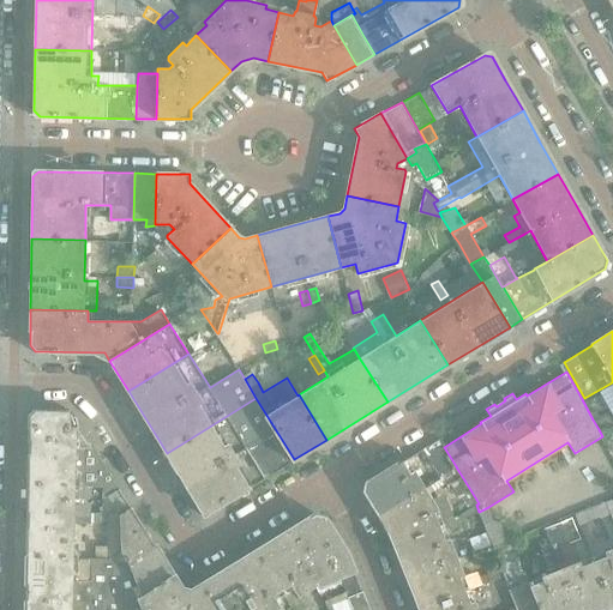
[(167,453),(204,514),(265,478),(288,463),(294,459),(256,398),(167,453)]
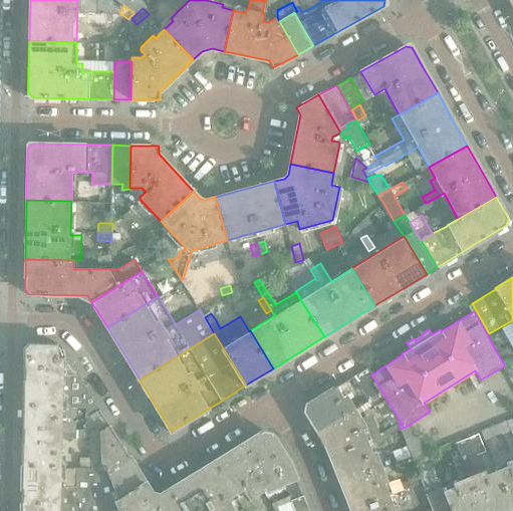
[(88,389),(61,345),(60,343),(29,342),(23,347),(22,407),(76,408),(86,408),(88,389)]
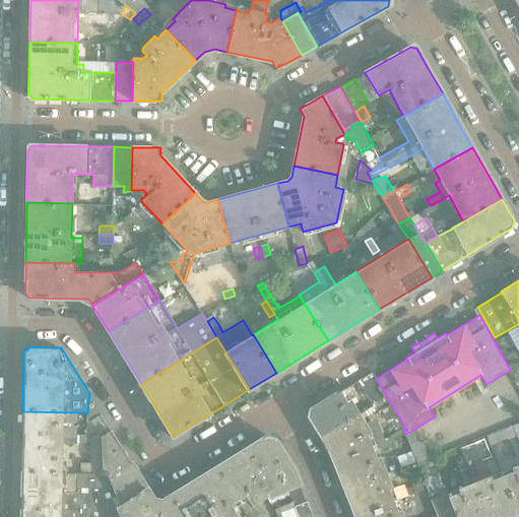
[(518,347),(502,356),(507,364),(518,357),(518,347)]
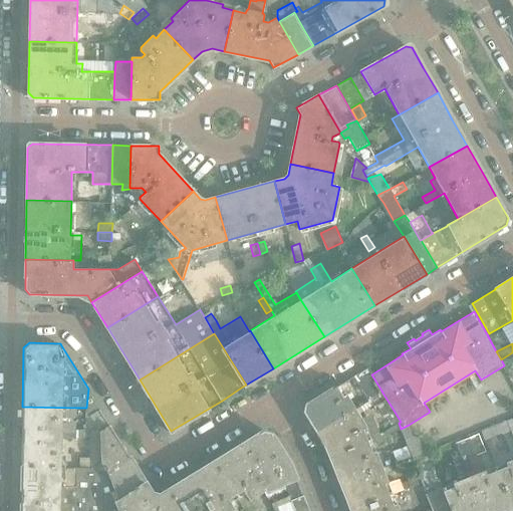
[(381,436),(371,412),(361,419),(355,409),(368,401),(367,400),(381,391),(371,374),(367,367),(340,384),(339,384),(309,403),(306,414),(325,444),(330,456),(372,440),(381,436)]
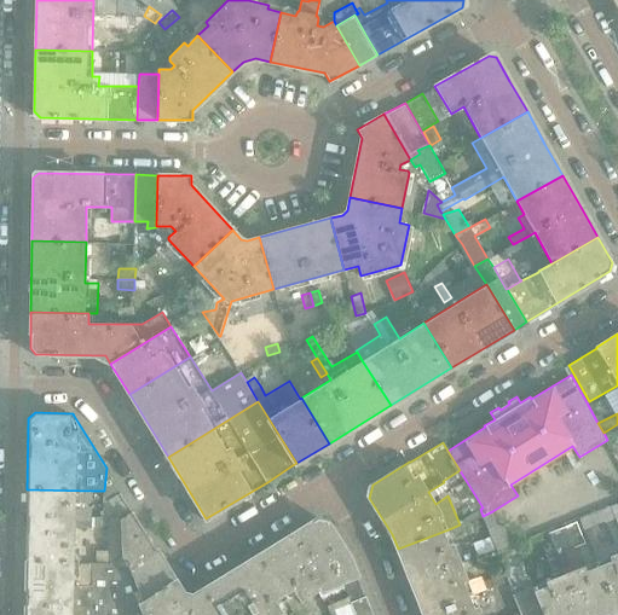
[(156,549),(122,494),(107,468),(104,491),(103,502),(105,515),(108,526),(108,541),(108,551),(108,562),(107,563),(119,570),(156,549)]
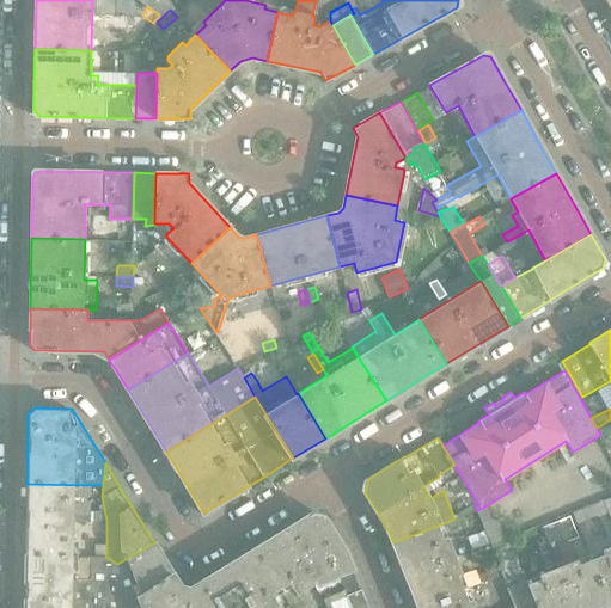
[(468,486),(456,467),(441,476),(446,483),(450,480),(457,492),(468,486)]
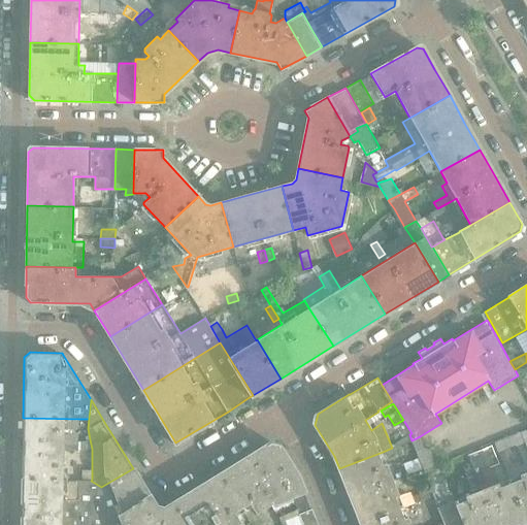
[(77,440),(78,419),(23,418),(22,480),(91,481),(92,480),(87,480),(88,470),(63,469),(63,459),(80,459),(80,461),(92,462),(92,449),(90,439),(77,440)]
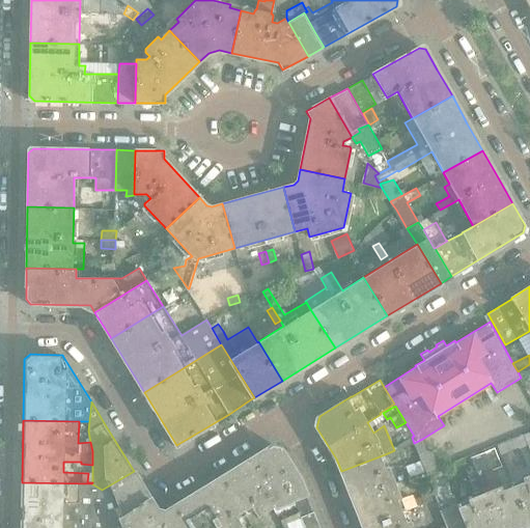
[(500,454),(527,443),(523,433),(496,444),(500,454)]
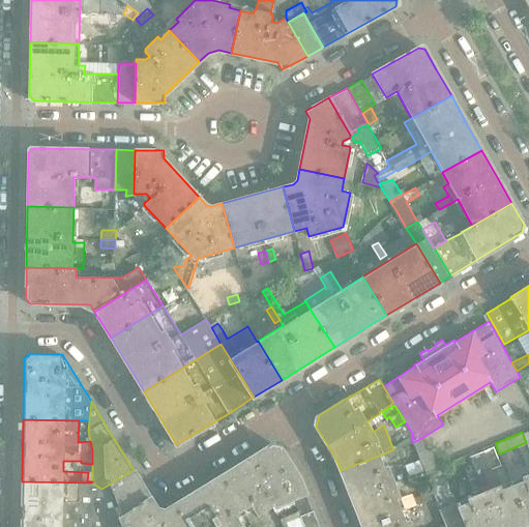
[(437,466),(431,450),(430,447),(425,449),(421,438),(413,442),(419,459),(424,470),(424,471),(425,471),(434,468),(437,466)]
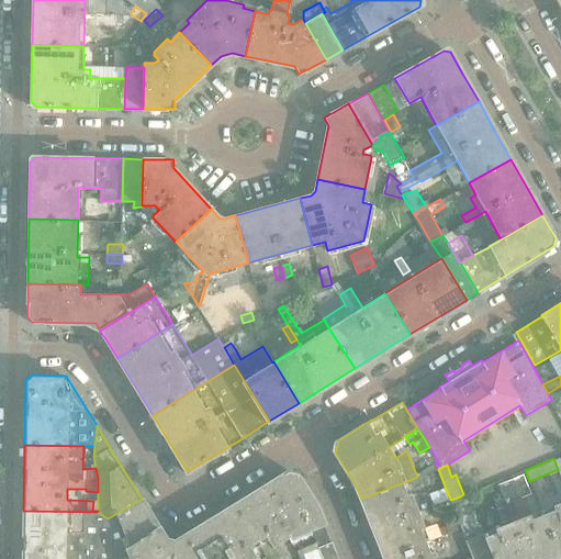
[(324,525),(316,505),(298,476),(285,472),(237,503),(260,545),(268,539),(272,547),(289,537),(290,538),(312,530),(324,525)]
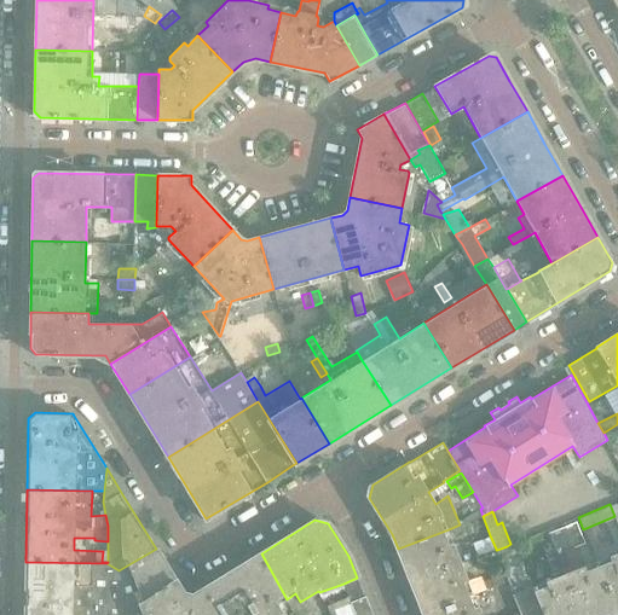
[(604,614),(617,610),(599,566),(587,570),(584,566),(582,567),(575,546),(584,543),(576,521),(549,532),(558,553),(562,568),(565,573),(546,581),(547,586),(533,591),(543,614),(604,614)]
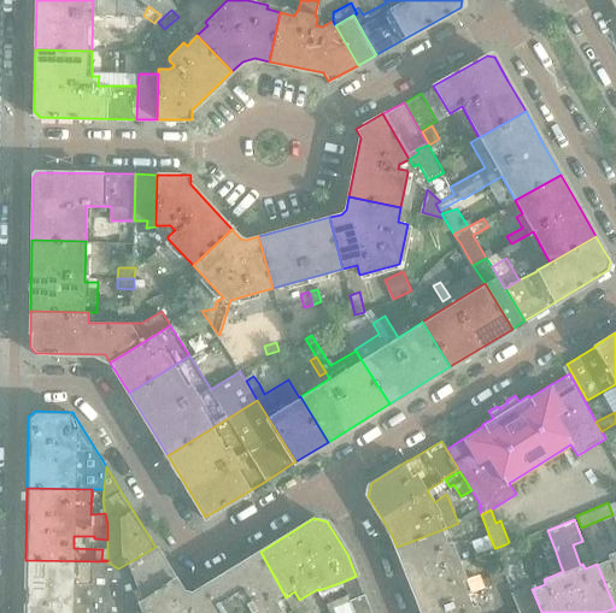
[(473,591),(459,559),(447,528),(397,547),(422,611),(473,591)]
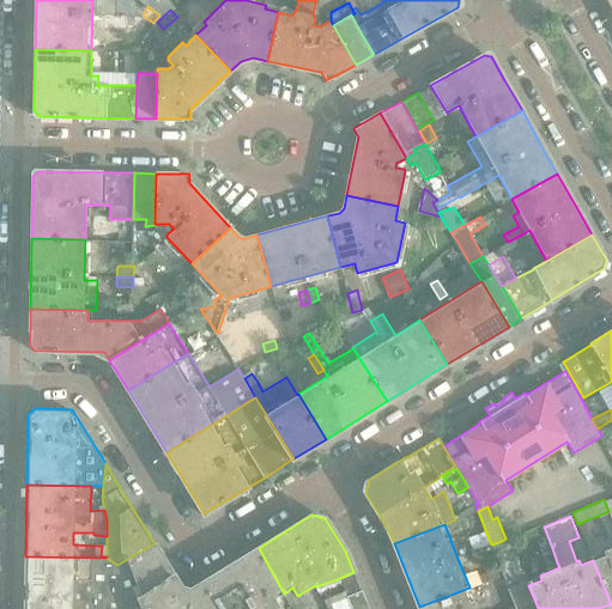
[(491,543),(485,530),(468,536),(472,549),(491,543)]
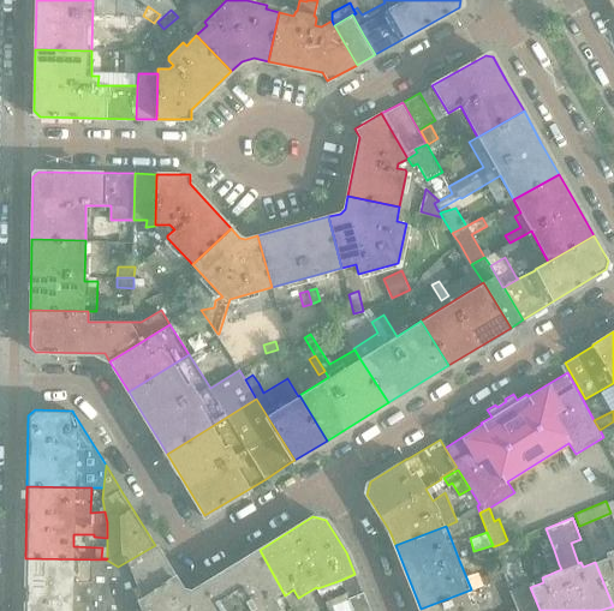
[(137,600),(174,576),(155,545),(118,567),(123,593),(123,610),(137,601),(137,600)]
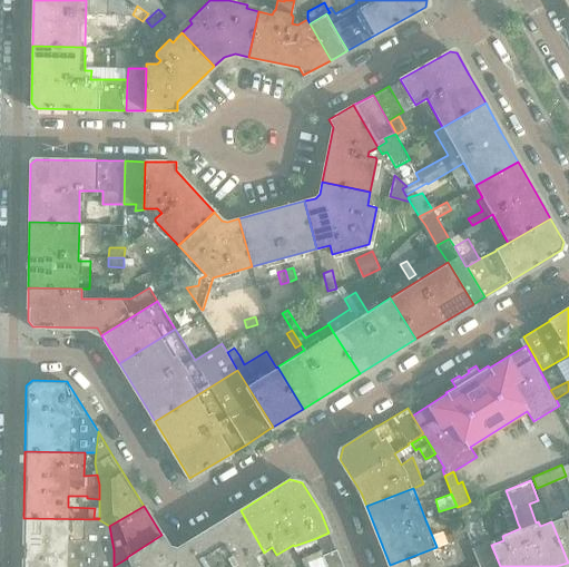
[(568,508),(560,512),(562,517),(551,521),(568,563),(568,508)]
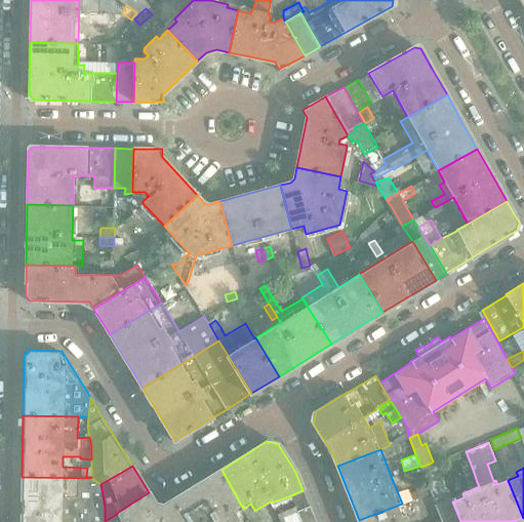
[(236,513),(243,509),(222,470),(173,499),(187,521),(237,521),(240,520),(236,513)]
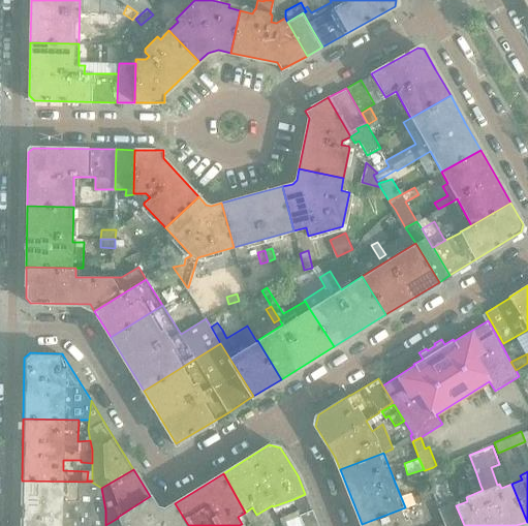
[(480,486),(476,473),(467,477),(472,490),(480,486)]
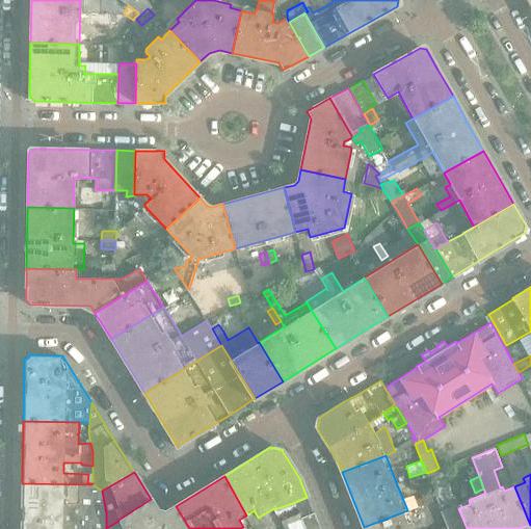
[(22,483),(21,528),(105,528),(106,528),(106,513),(102,491),(91,484),(22,483)]
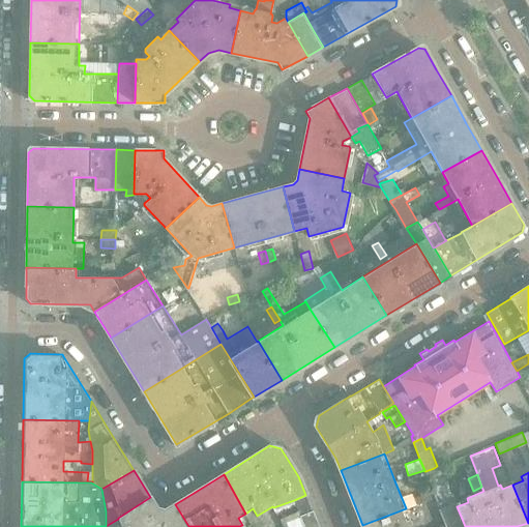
[(305,495),(294,500),(298,510),(300,515),(312,510),(305,495)]
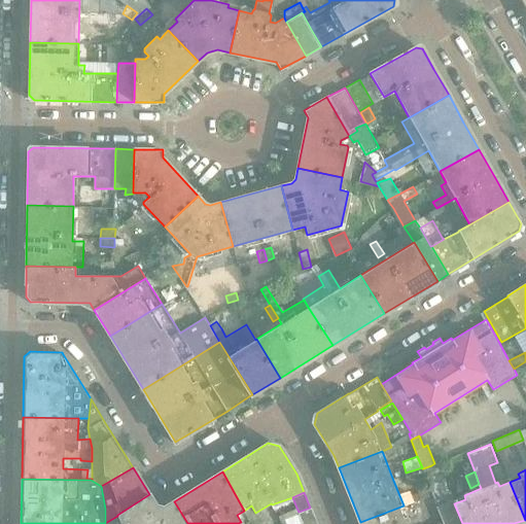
[(187,523),(174,501),(164,508),(156,505),(149,494),(117,515),(117,516),(120,523),(187,523)]
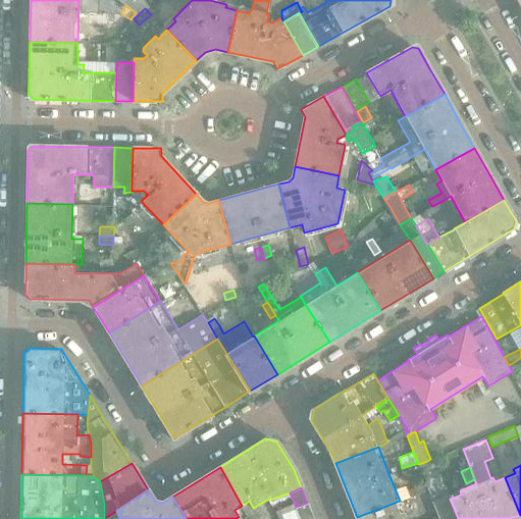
[(458,518),(450,499),(449,495),(432,501),(438,515),(439,518),(458,518)]
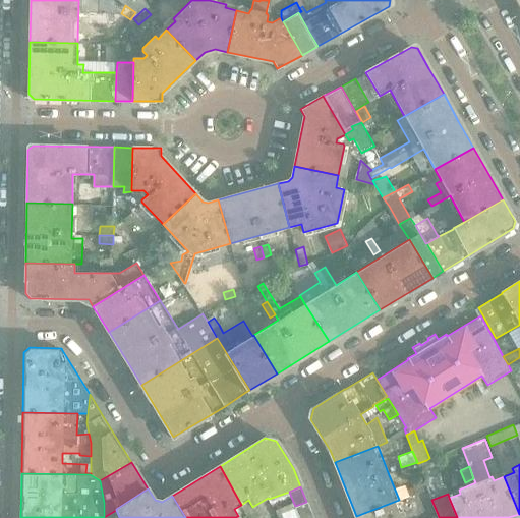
[(405,517),(399,500),(356,516),(356,517),(405,517)]
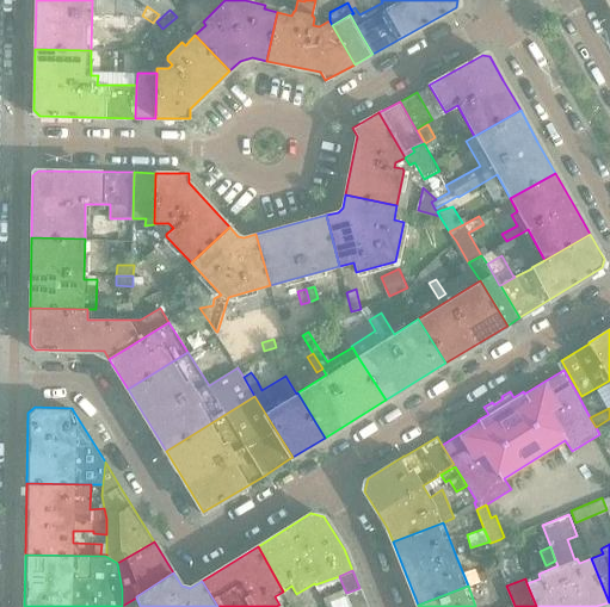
[(344,588),(322,596),(328,606),(351,606),(346,593),(344,588)]
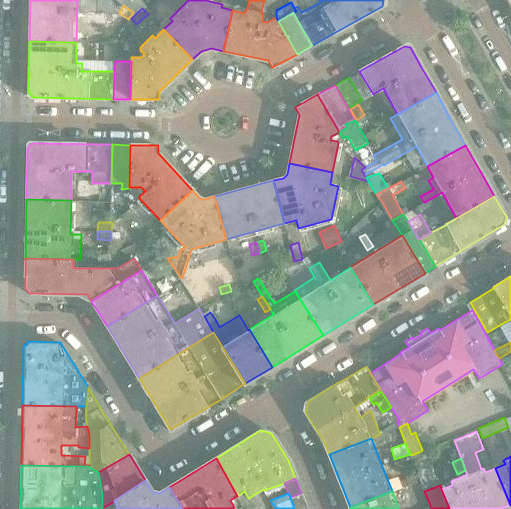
[(309,508),(302,493),(301,493),(290,497),(294,508),(309,508)]
